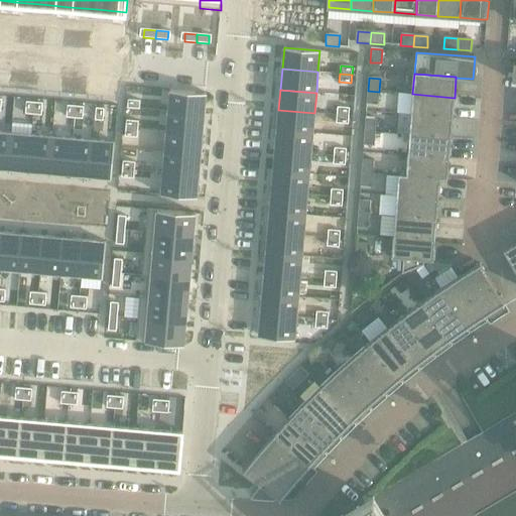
[(170,91),(168,112),(205,115),(207,94),(170,91)]
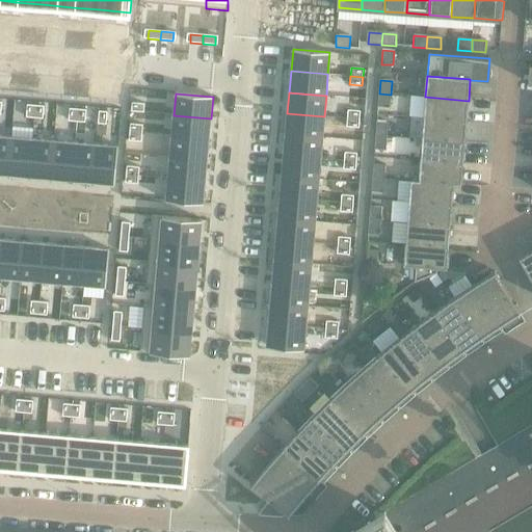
[(391,95),(379,94),(378,107),(390,108),(391,95)]
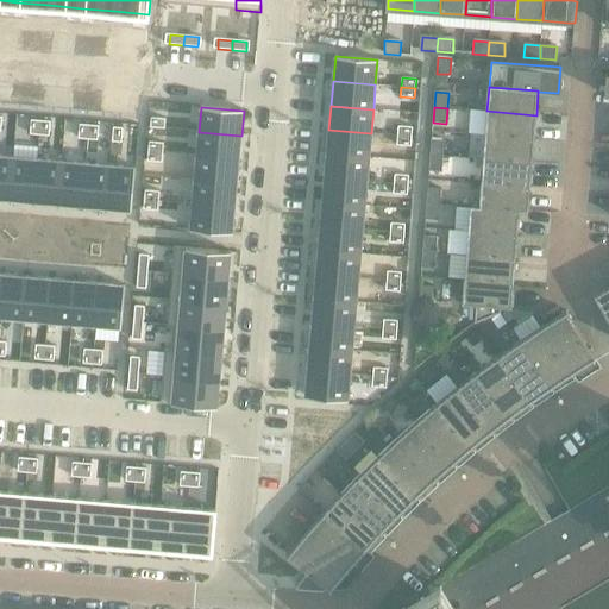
[(487,111),(485,136),(534,139),(537,115),(487,111)]
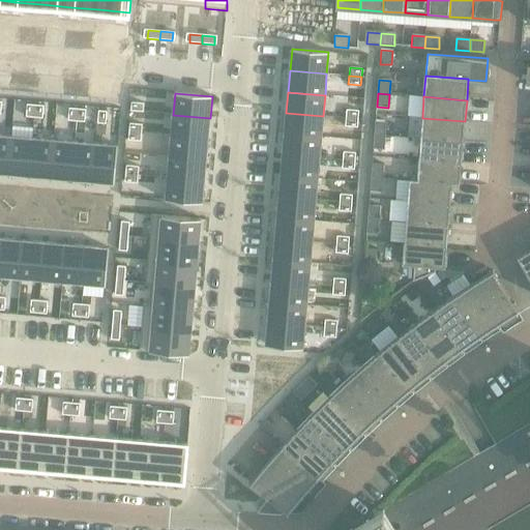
[(133,104),(131,112),(144,113),(145,105),(133,104)]
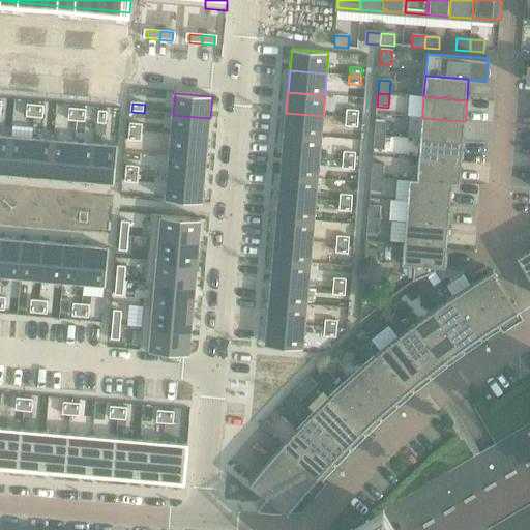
[(28,105),(27,117),(35,118),(36,106),(28,105)]
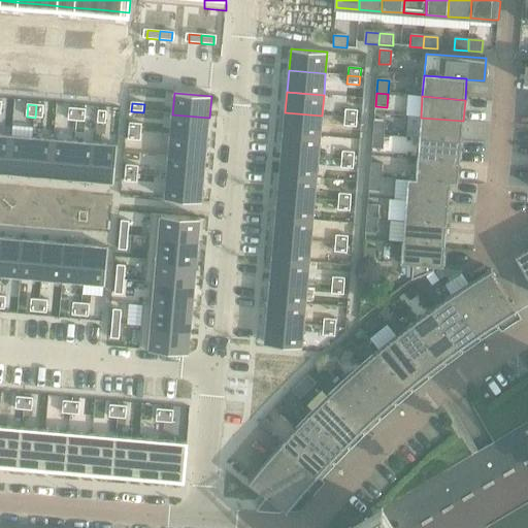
[(36,105),(35,118),(43,119),(44,106),(36,105)]
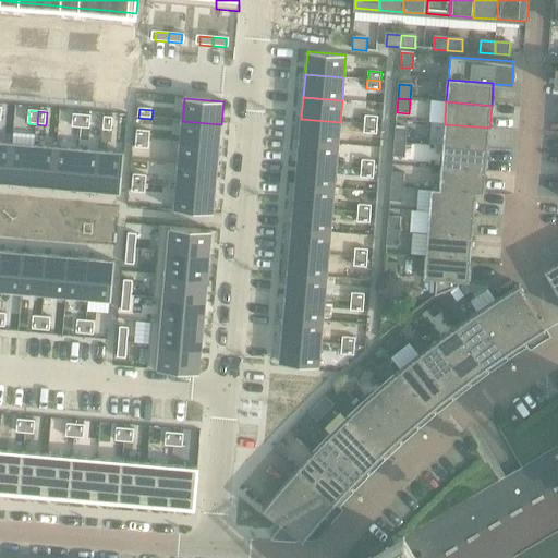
[(73,114),(72,128),(81,129),(82,114),(73,114)]
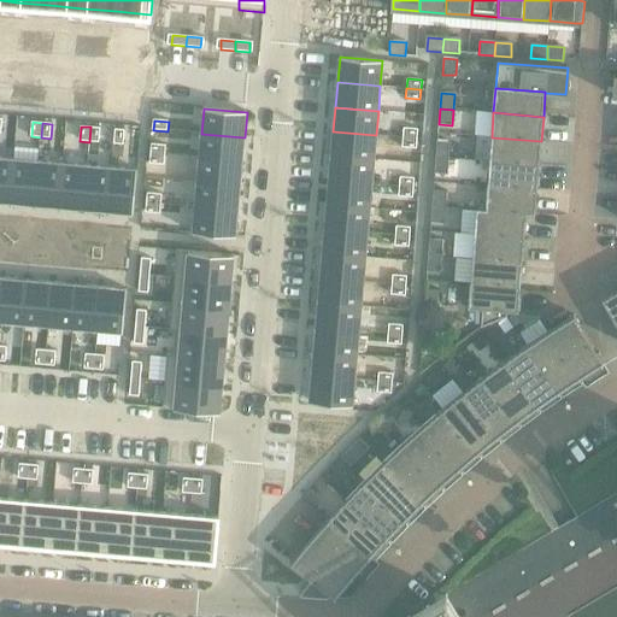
[(90,127),(89,142),(99,142),(100,128),(90,127)]
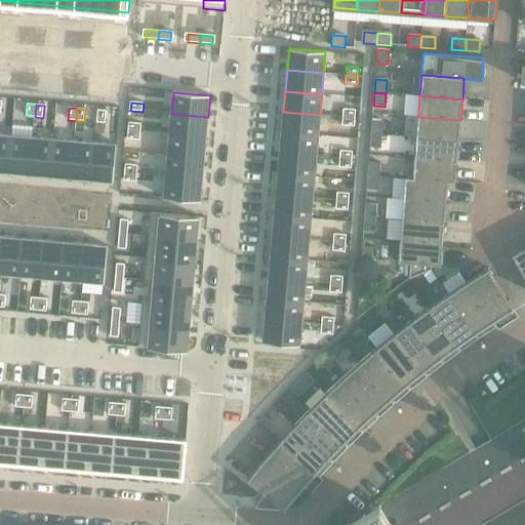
[(342,109),(341,117),(354,118),(355,110),(342,109)]
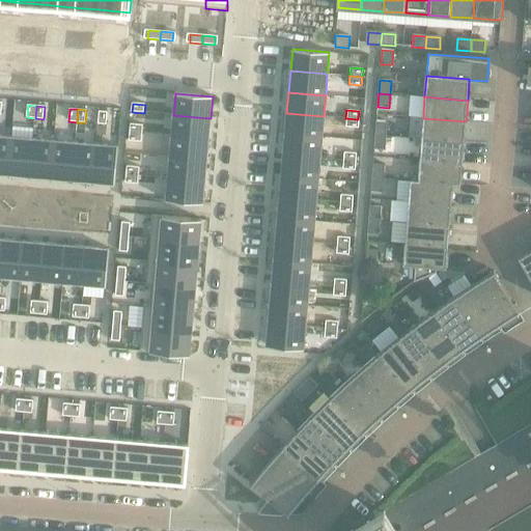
[(100,111),(99,123),(107,124),(108,112),(100,111)]
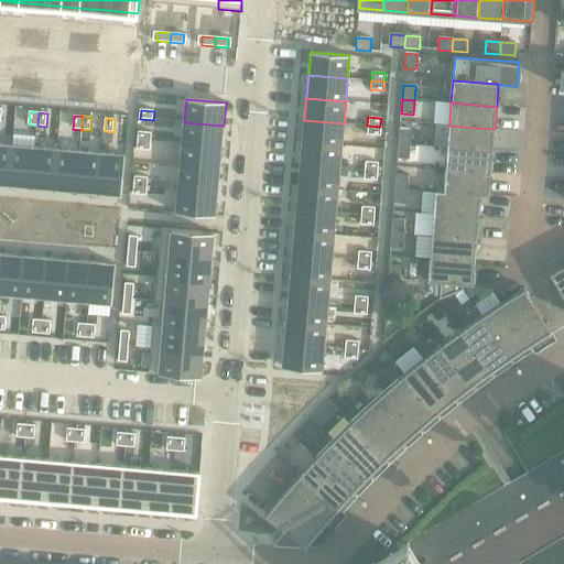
[(304,120),(302,142),(342,145),(344,123),(304,120)]
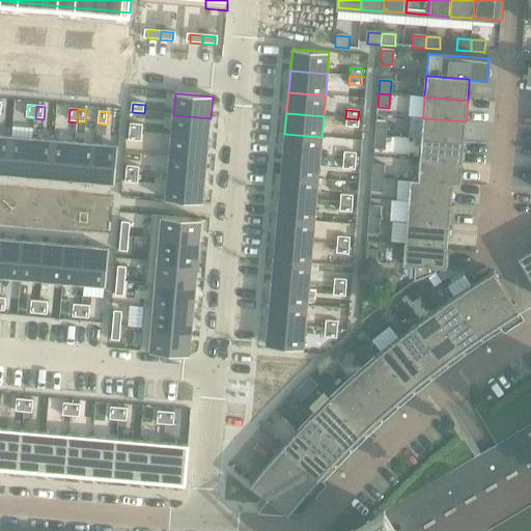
[(173,115),(171,136),(208,140),(211,118),(173,115)]
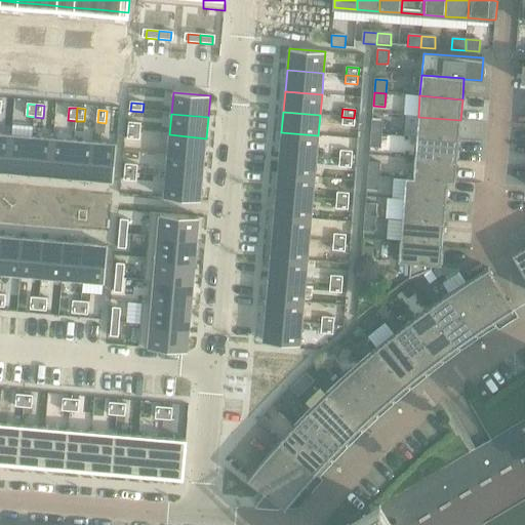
[(341,117),(341,125),(354,126),(354,118),(341,117)]
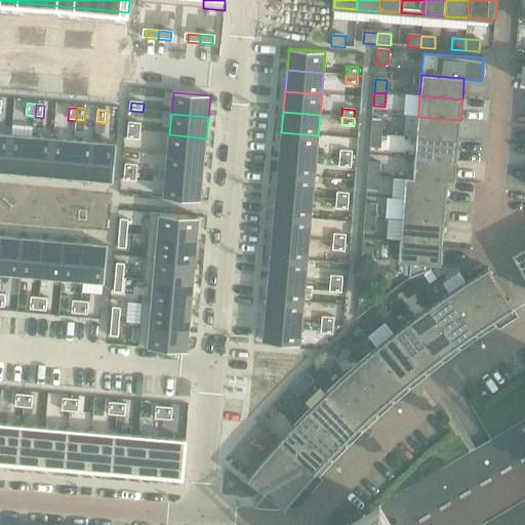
[(416,137),(458,140),(460,120),(418,117),(416,137)]
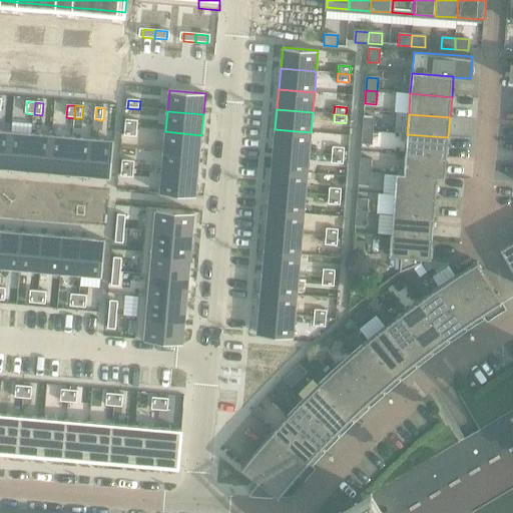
[(363,131),(374,132),(375,119),(364,118),(363,131)]
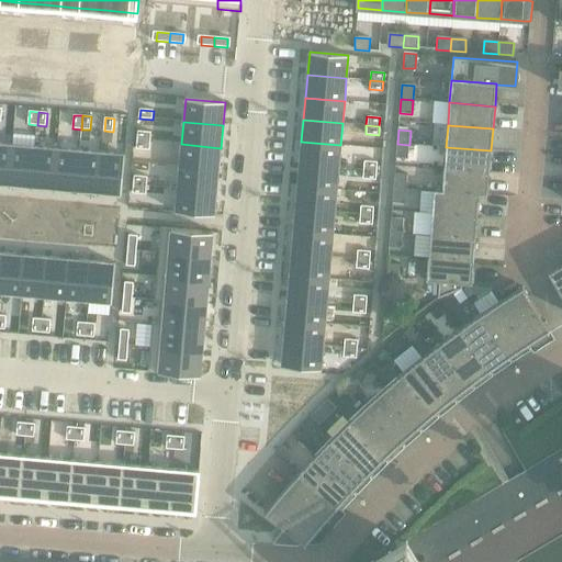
[(138,132),(137,141),(150,142),(152,133),(138,132)]
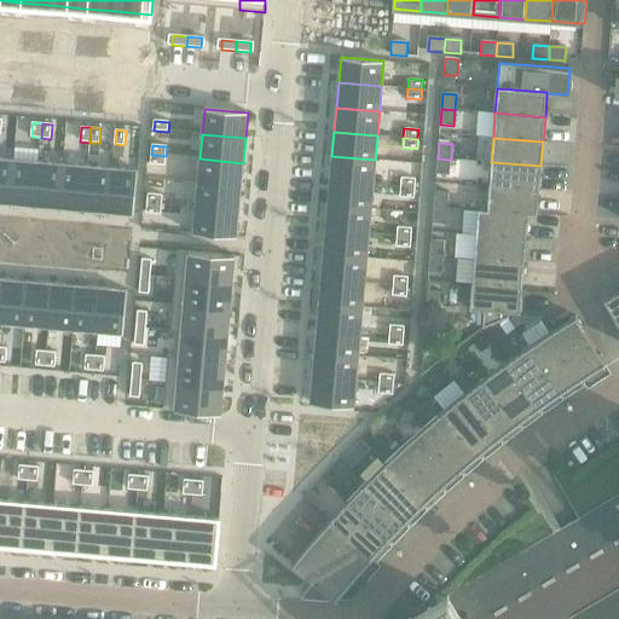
[(151,155),(150,165),(166,166),(166,156),(151,155)]
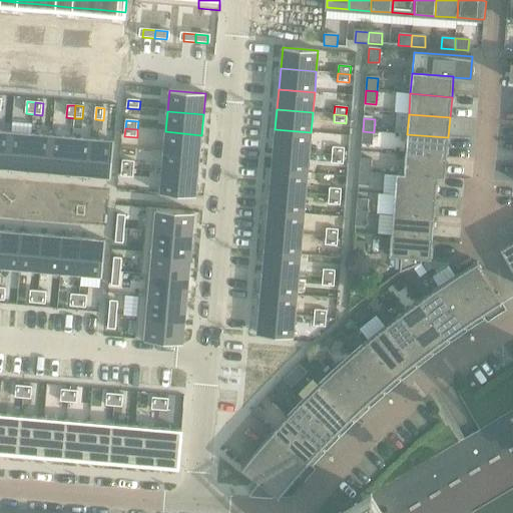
[(275,129),(274,150),(309,153),(311,132),(275,129)]
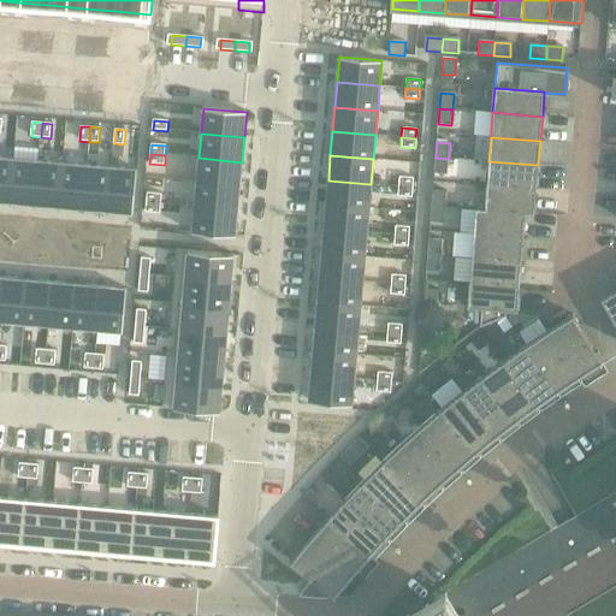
[(0,158),(0,201),(10,202),(13,159),(0,158)]
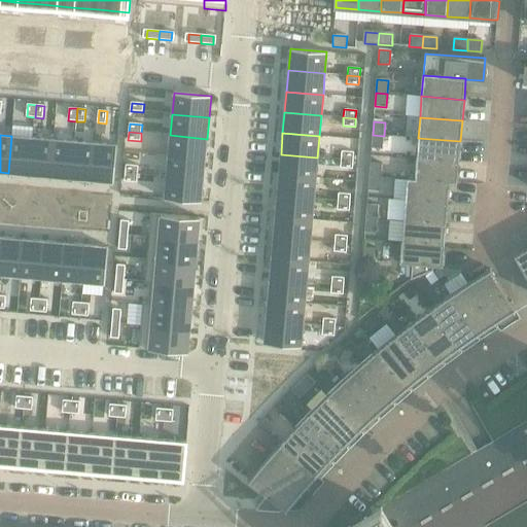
[(170,135),(169,156),(205,160),(207,139),(170,135)]
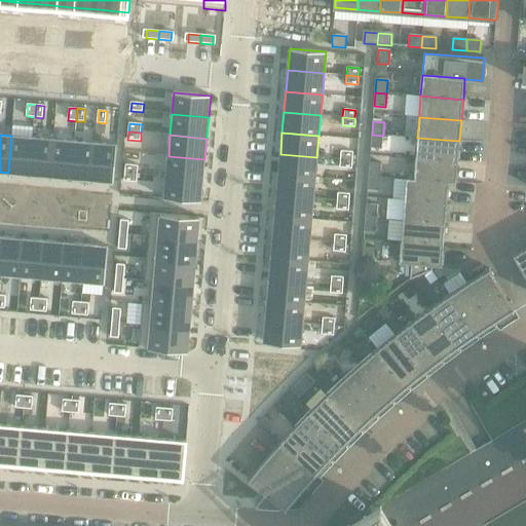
[(383,136),(372,135),(371,148),(382,149),(383,136)]
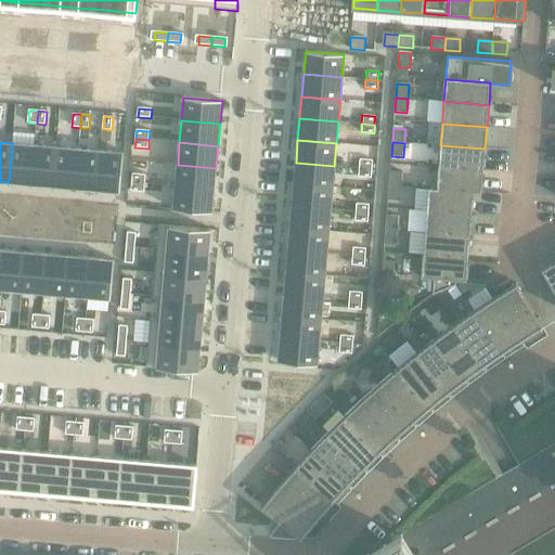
[(12,143),(9,182),(31,184),(35,145),(12,143)]
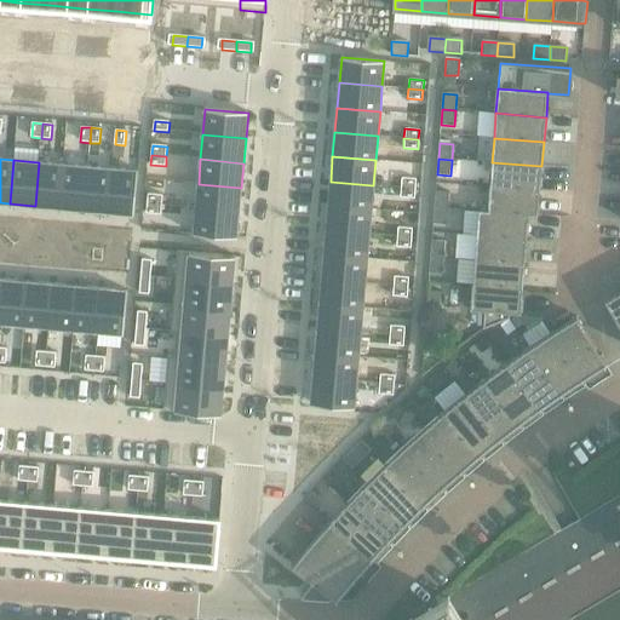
[(39,162),(35,206),(59,207),(63,165),(39,162)]
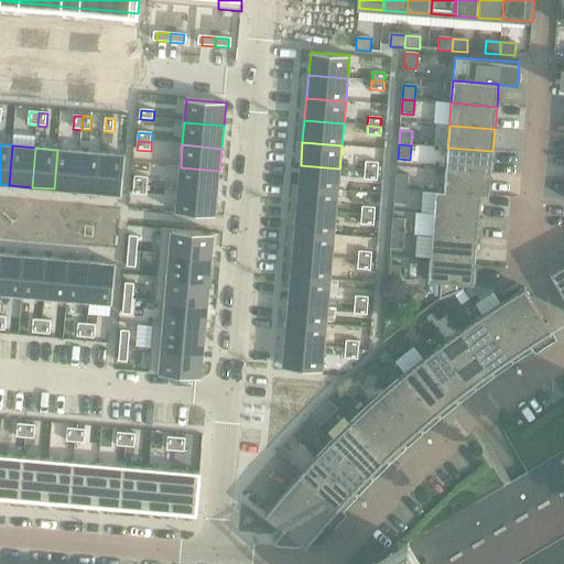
[(447,148),(446,170),(491,174),(492,151),(447,148)]
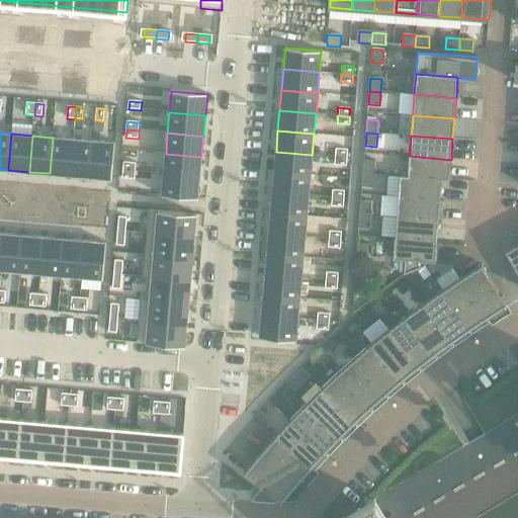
[(53,138),(50,173),(70,175),(73,139),(53,138)]
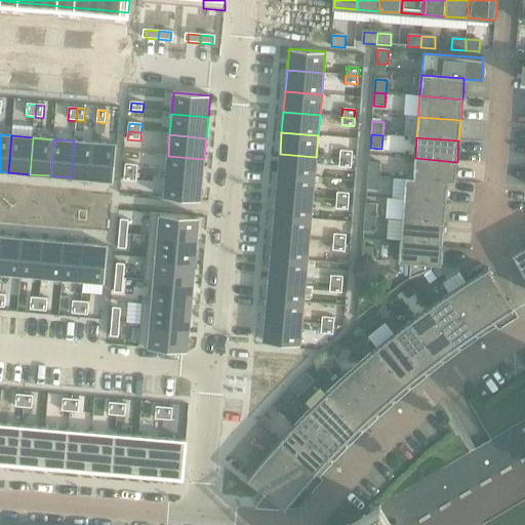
[(74,140),(71,177),(92,179),(95,143),(74,140)]
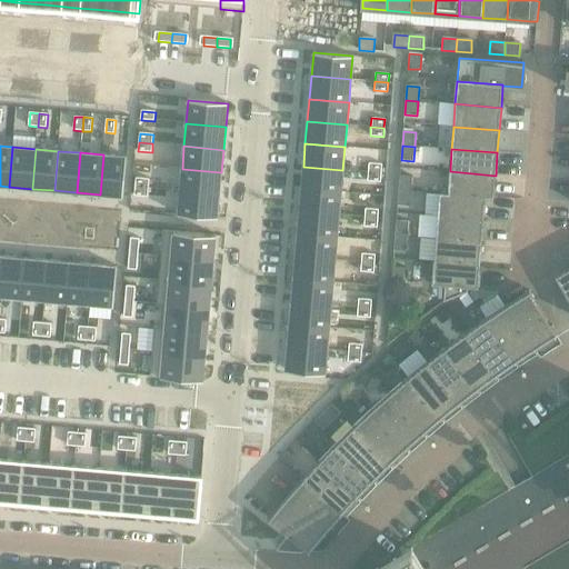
[(103,155),(100,195),(122,197),(127,157),(103,155)]
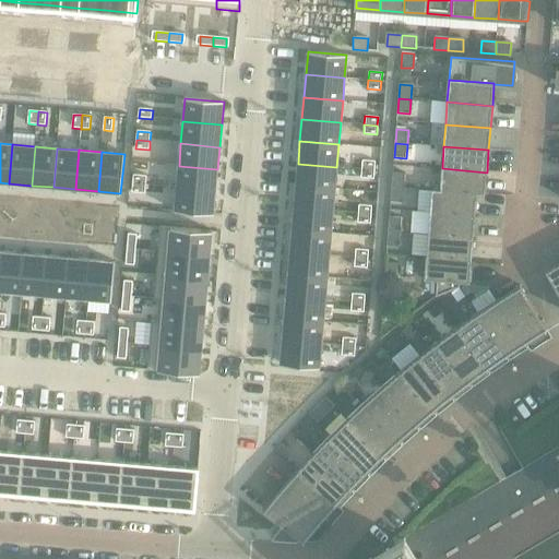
[(360,159),(360,168),(373,170),(375,162),(360,159)]
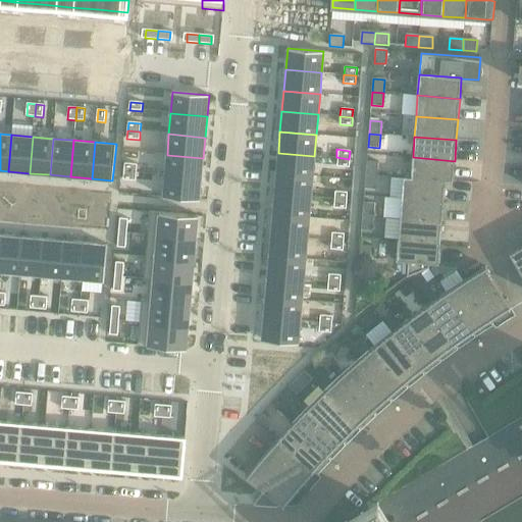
[(278,153),(276,173),(313,176),(314,156),(278,153)]
